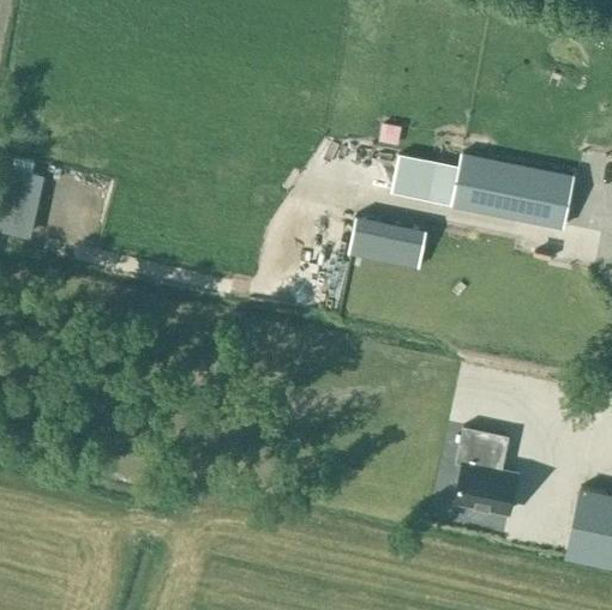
[(453,153),(453,144),(425,143),(424,152),(453,153)]
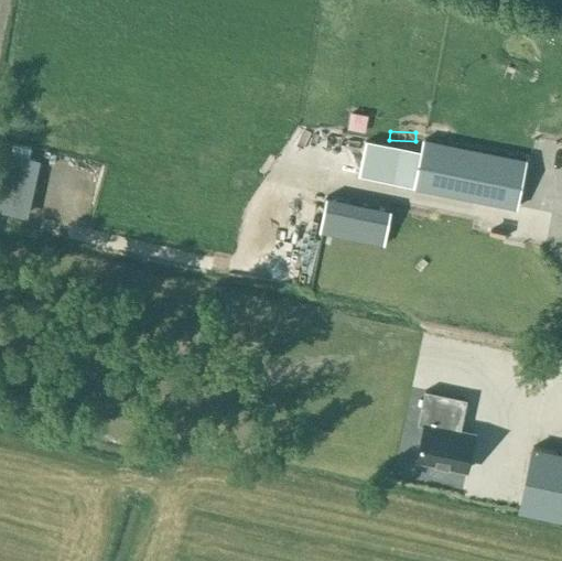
[(519,212),(528,162),(425,142),(415,192),(519,212)]
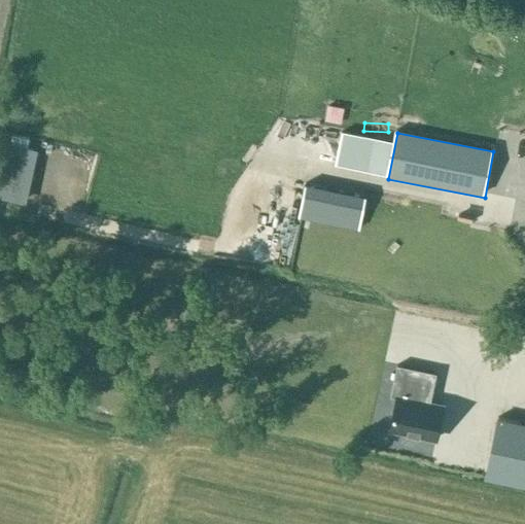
[(370,138),(369,172),(387,172),(388,139),(370,138)]
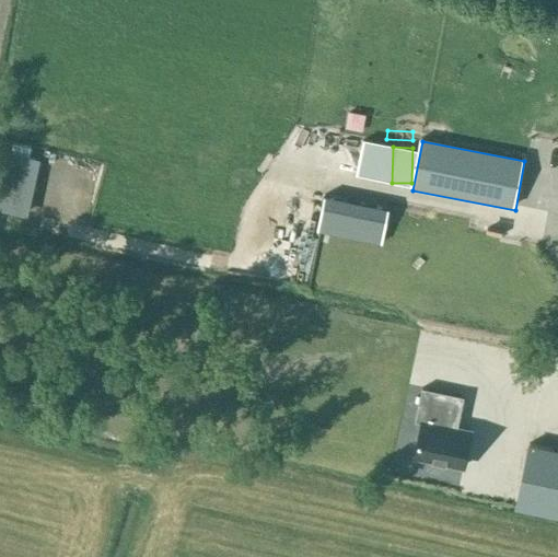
[(380,175),(387,176),(394,153),(385,151),(380,175)]
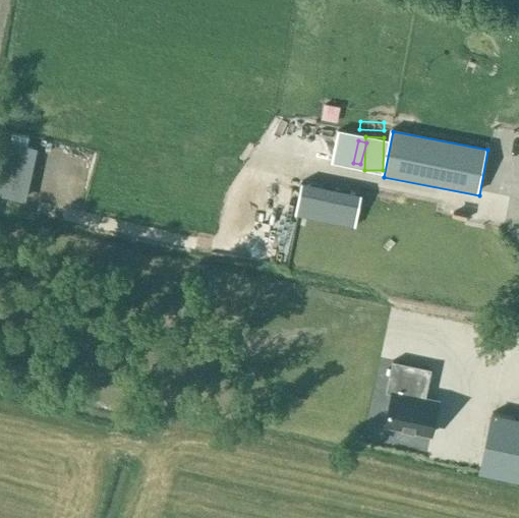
[(85,189),(87,165),(76,165),(75,189),(85,189)]
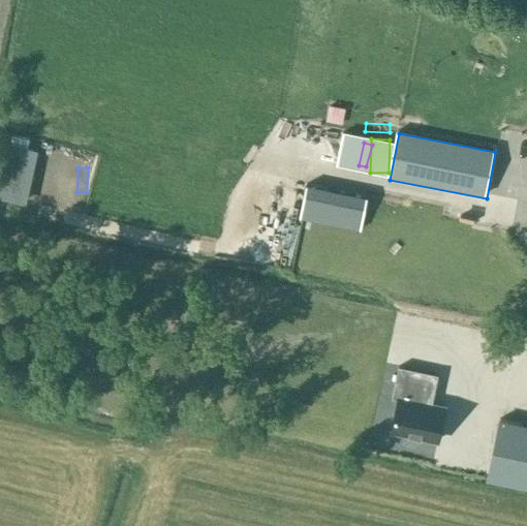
[(301,220),(363,233),(369,198),(308,187),(301,220)]
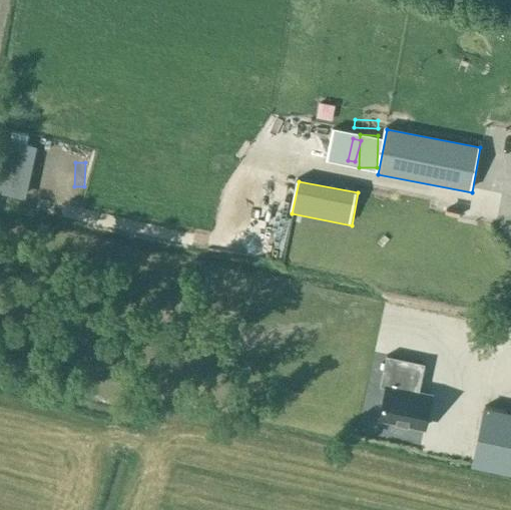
[(426,366),(389,358),(382,388),(388,389),(382,420),(426,430),(433,397),(417,394),(419,382),(422,383),(426,366)]
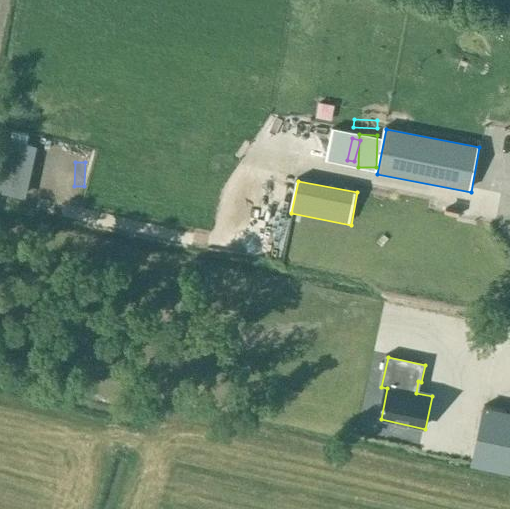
[(509,413),(486,408),(474,465),(509,472),(509,413)]
